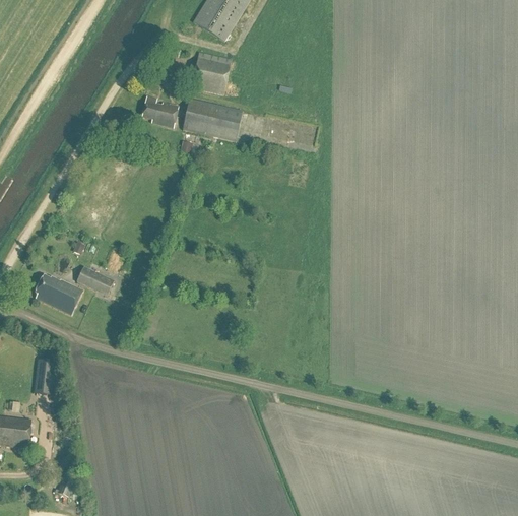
[(206,0),(194,20),(225,40),(250,0),(206,0)]
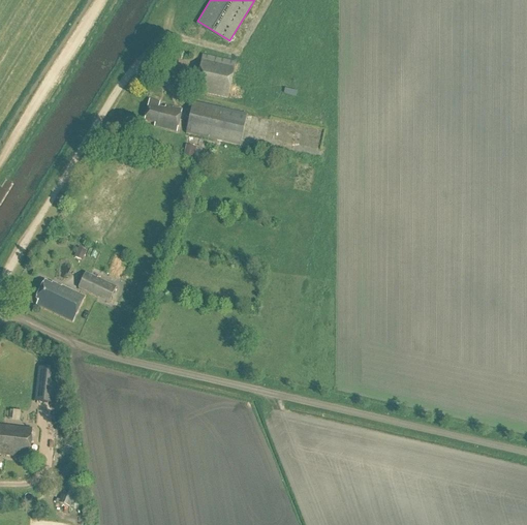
[(277,26),(272,38),(278,41),(283,29),(277,26)]
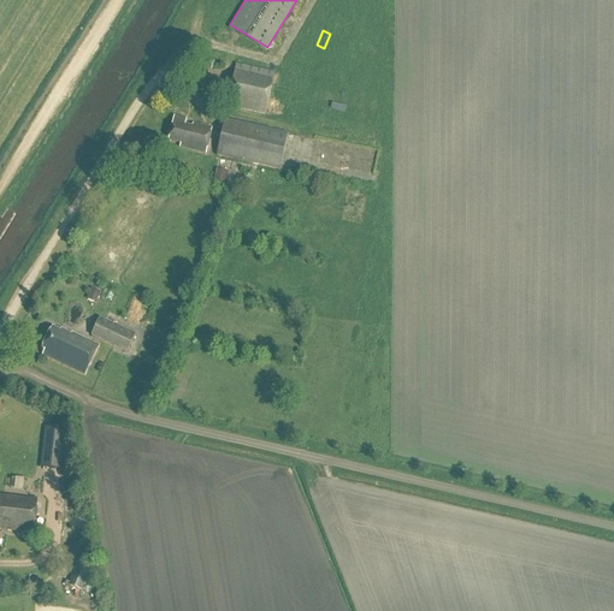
[(228,104),(266,112),(276,69),(237,60),(228,104)]
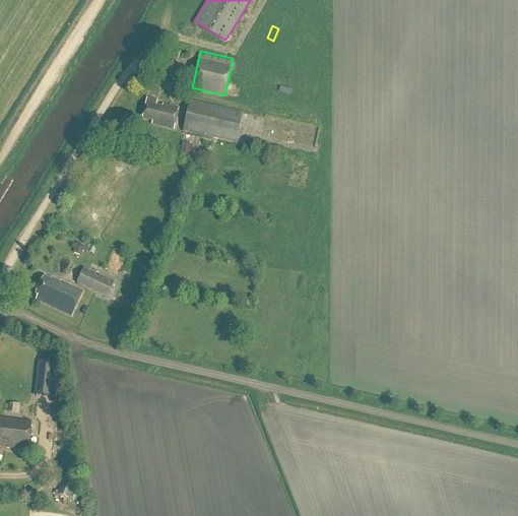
[(152,120),(152,123),(175,128),(180,107),(164,104),(164,106),(157,105),(158,99),(148,97),(143,117),(152,120)]
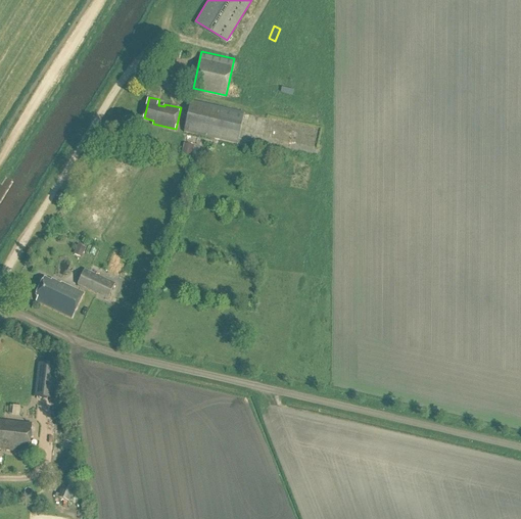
[(185,130),(238,142),(245,109),(191,97),(185,130)]
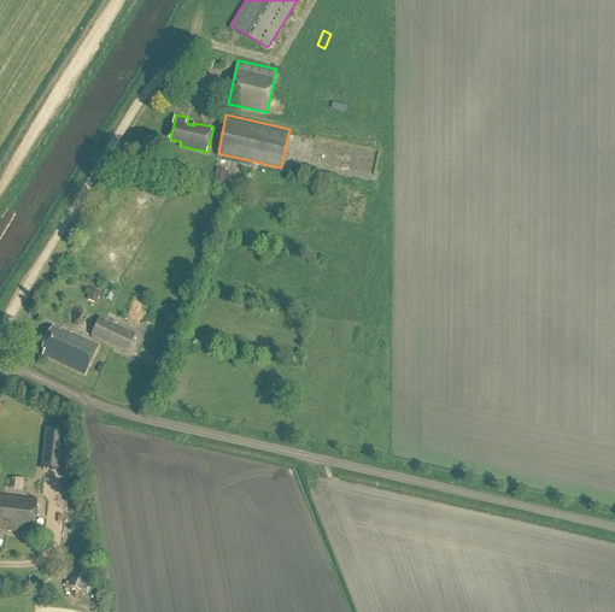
[(216,181),(229,183),(232,168),(220,165),(216,181)]
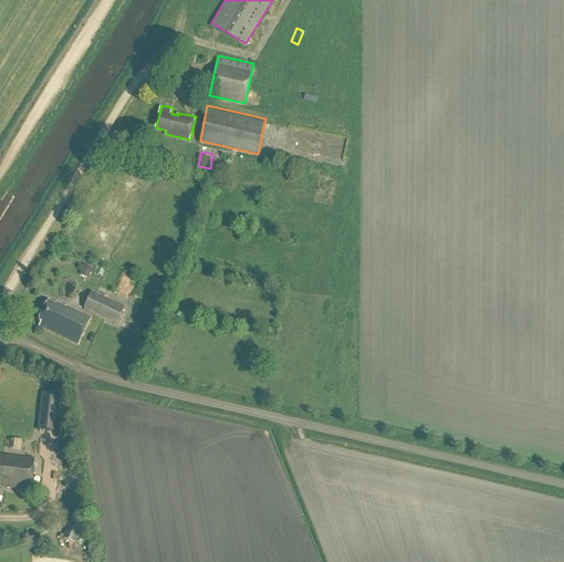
[(283,178),(288,168),(277,165),(273,175),(283,178)]
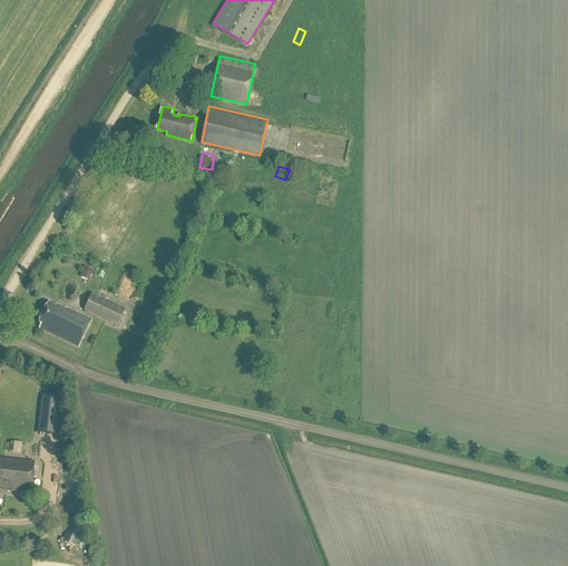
[(302,227),(304,217),(292,215),(290,225),(302,227)]
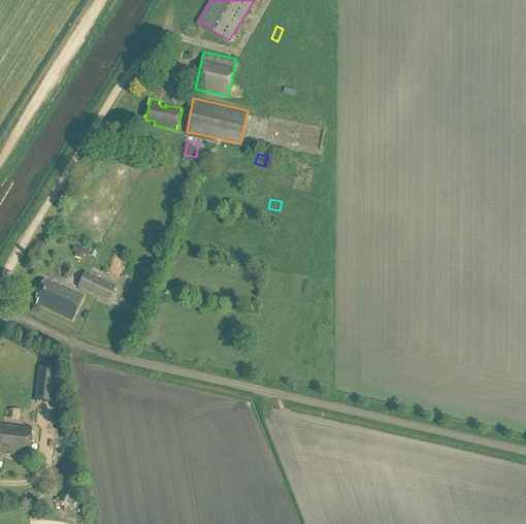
[(265,228),(263,237),(274,238),(275,230),(265,228)]
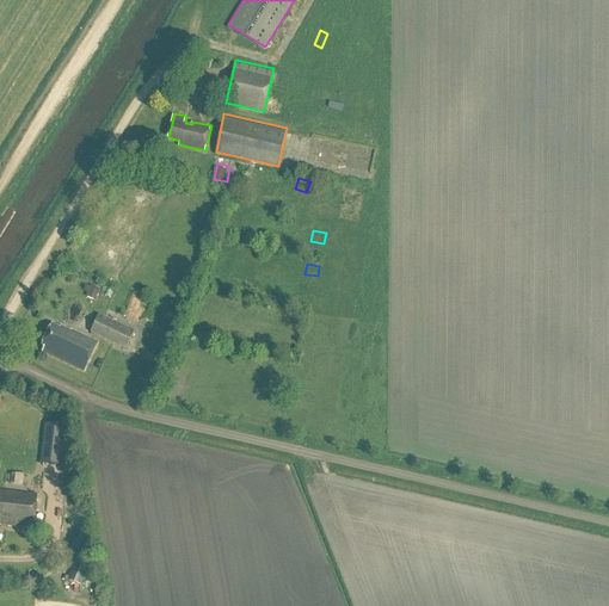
[(96,282),(91,292),(98,296),(103,285),(96,282)]
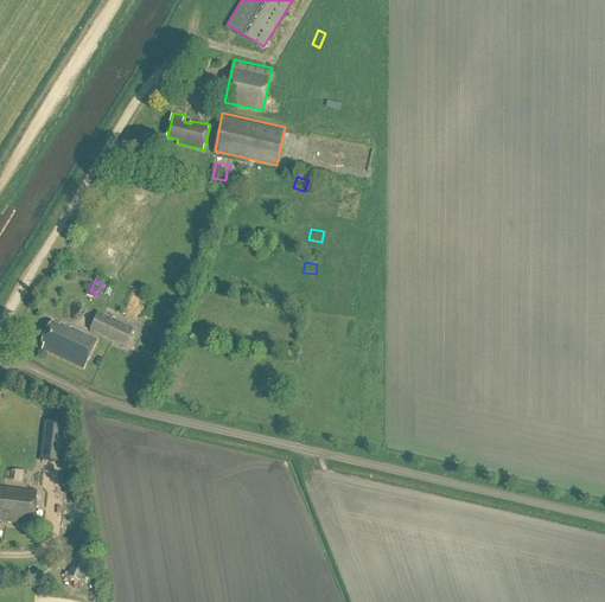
[(100,309),(90,327),(126,345),(134,326),(100,309)]
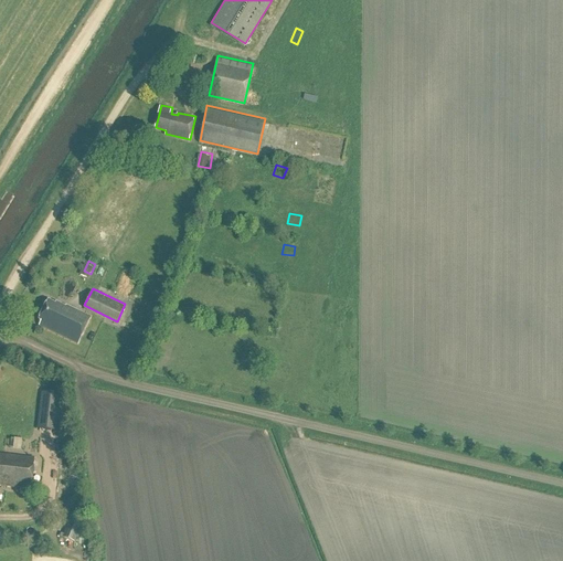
[(271,304),(282,305),(284,294),(273,292),(271,304)]
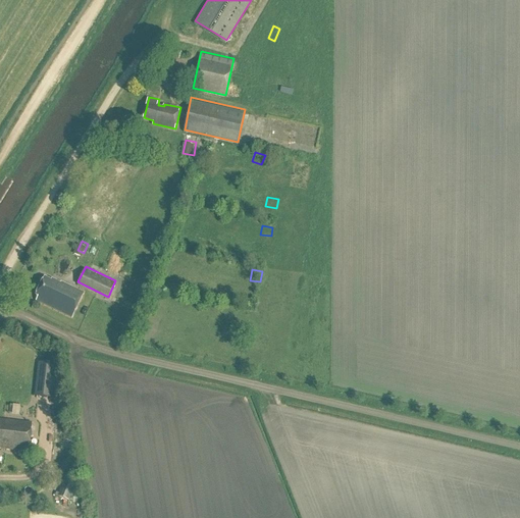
[(45,276),(37,293),(52,300),(50,305),(73,316),(86,292),(62,279),(60,283),(45,276)]
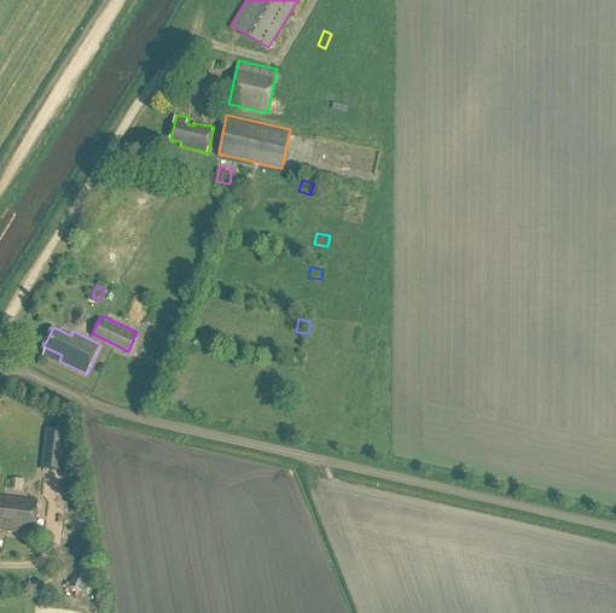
[(280,381),(291,385),(294,373),(283,371),(280,381)]
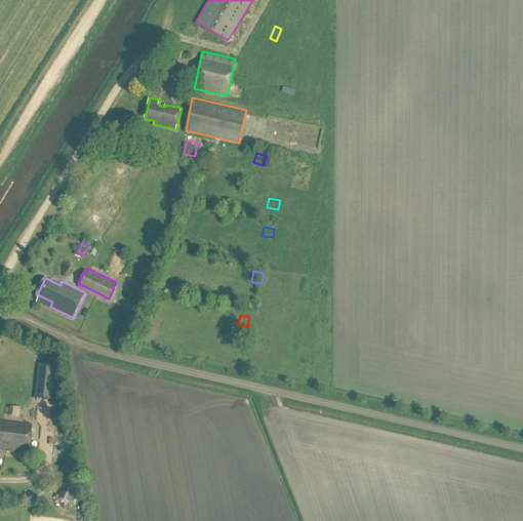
[(41,362),(37,396),(53,397),(57,364),(41,362)]
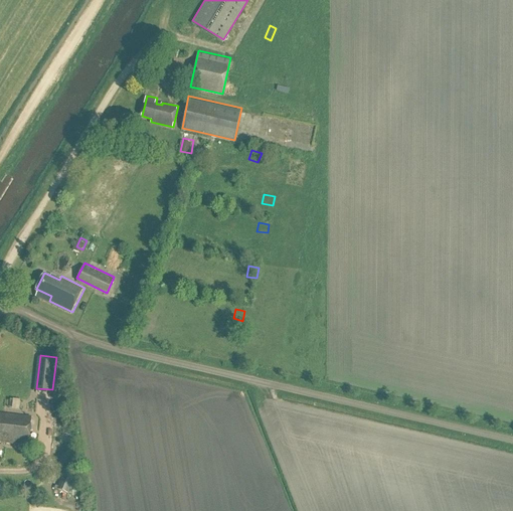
[(0,440),(30,444),(33,415),(0,410),(0,440)]
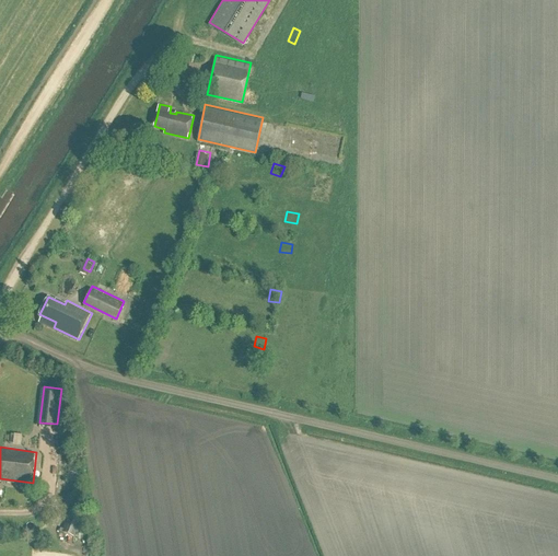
[(65,531),(76,535),(83,513),(72,509),(65,531)]
